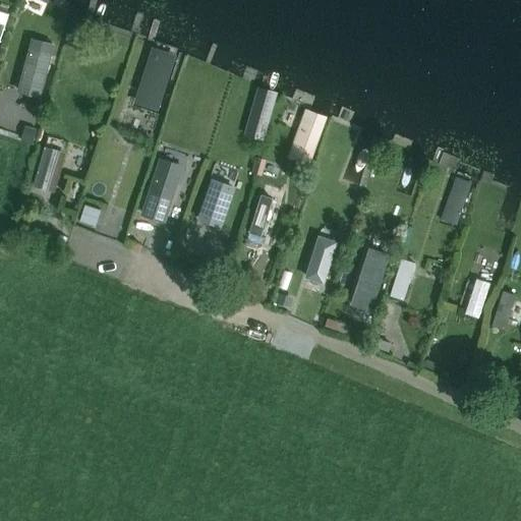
[(158,113),(178,54),(155,46),(134,105),(158,113)]
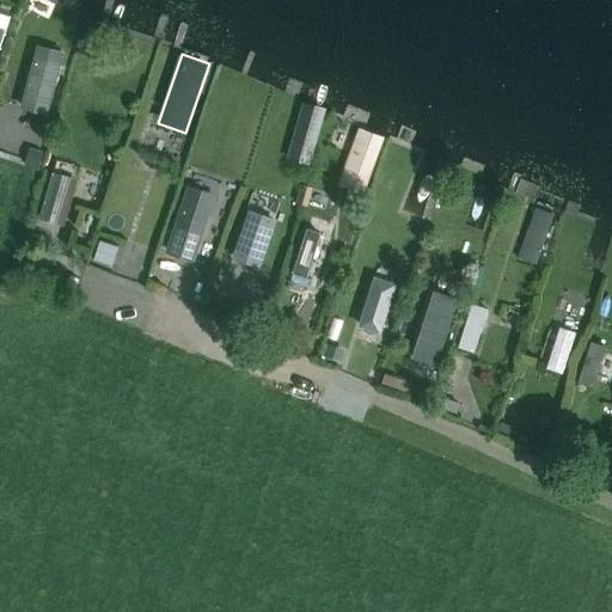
[(35,61),(22,108),(46,114),(59,67),(35,61)]
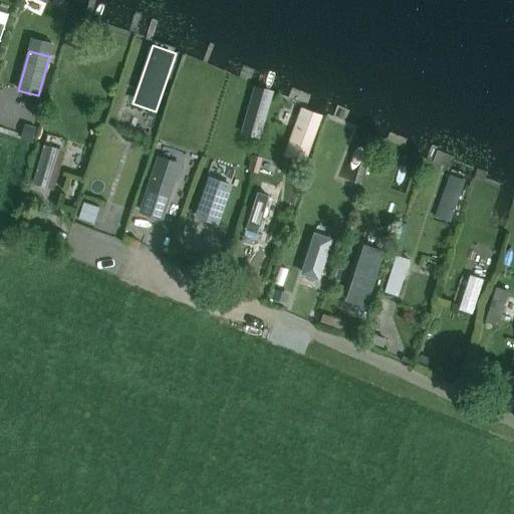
[(272,92),(256,87),(240,135),(257,141),(272,92)]
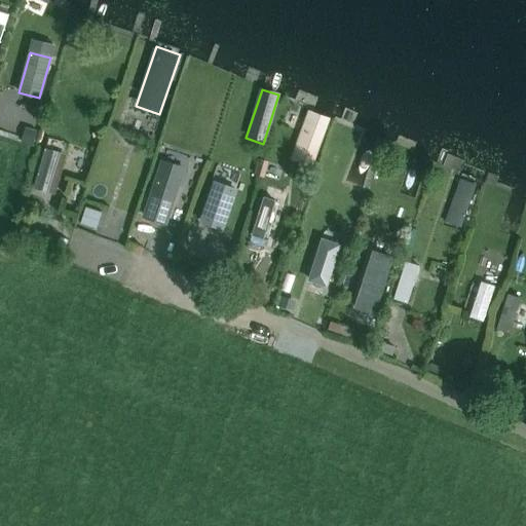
[(328,117),(310,110),(293,157),(310,163),(328,117)]
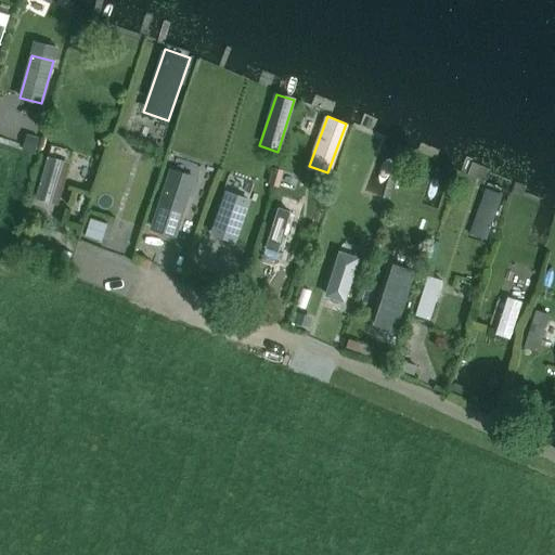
[(36,198),(51,203),(63,163),(48,158),(36,198)]
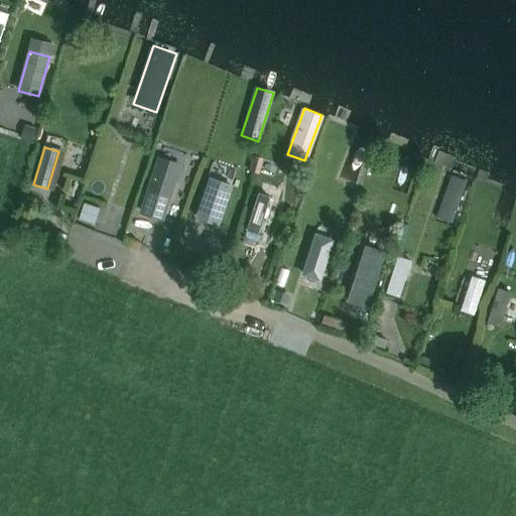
[(158,157),(139,214),(164,222),(182,164),(158,157)]
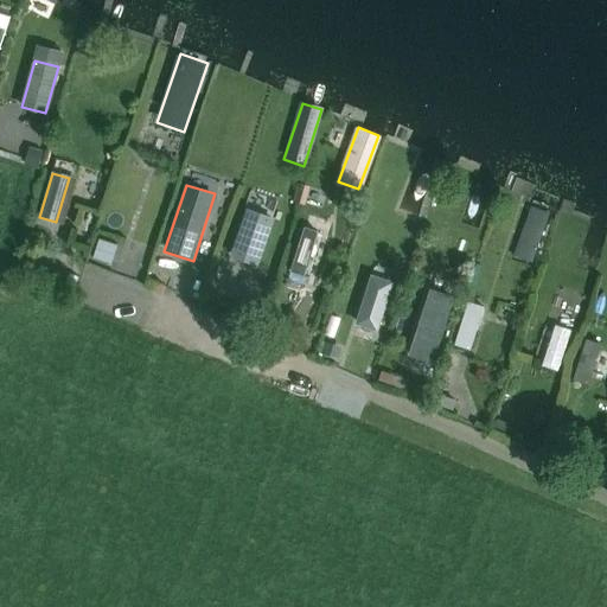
[(89,222),(89,199),(72,199),(71,221),(89,222)]
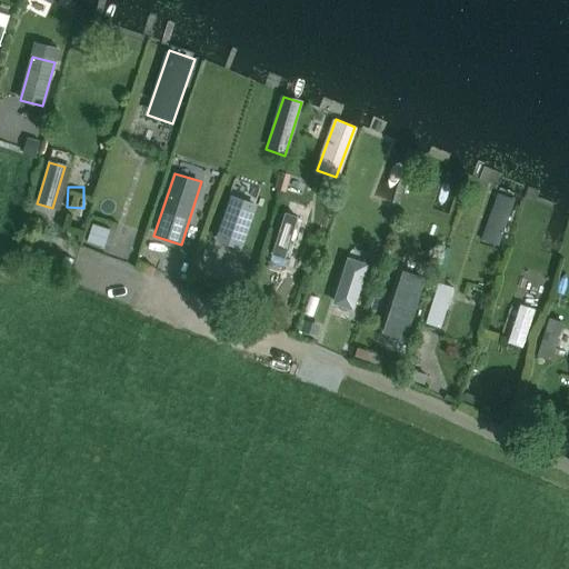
[(233,198),(218,240),(239,248),(255,206),(233,198)]
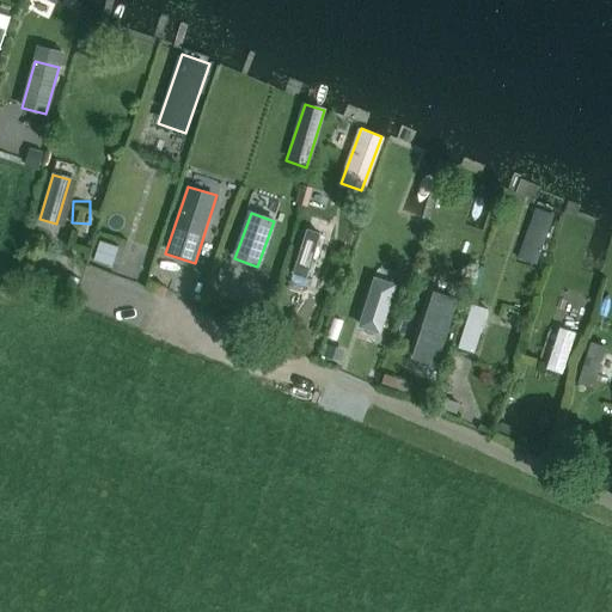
[(306,230),(293,275),(307,279),(320,234),(306,230)]
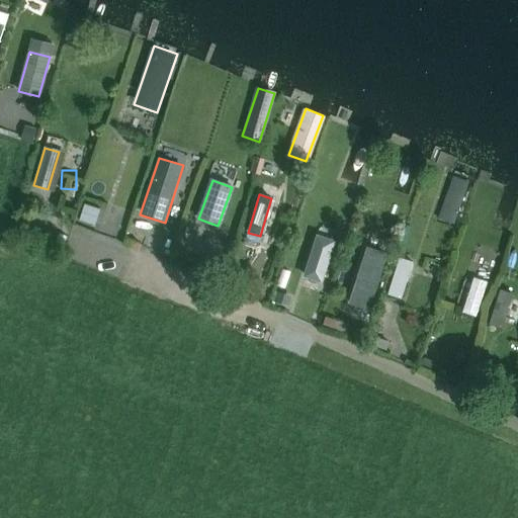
[(81,198),(75,222),(89,225),(95,202),(81,198)]
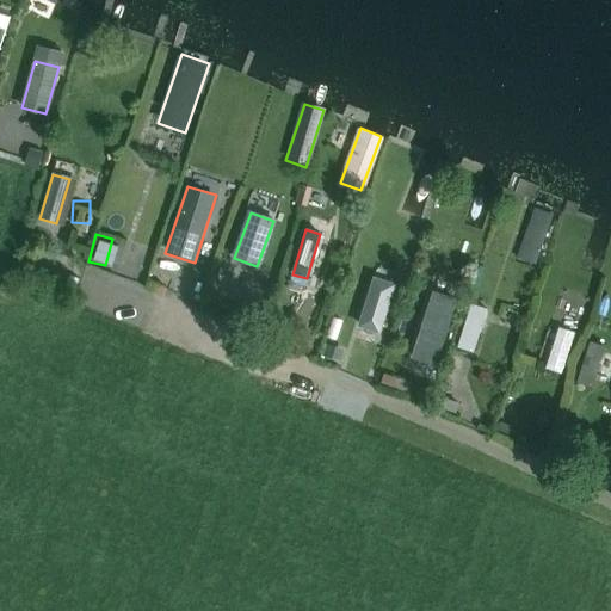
[(50,242),(36,238),(34,245),(48,248),(50,242)]
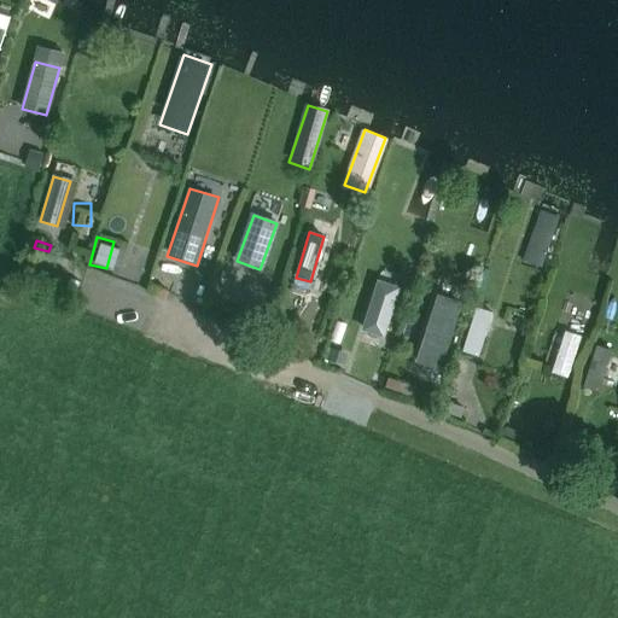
[(365,330),(383,336),(397,290),(379,284),(365,330)]
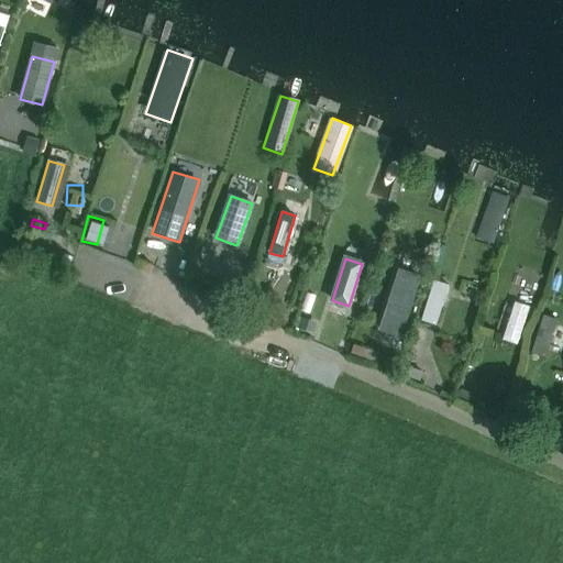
[(153,266),(136,260),(133,266),(151,273),(153,266)]
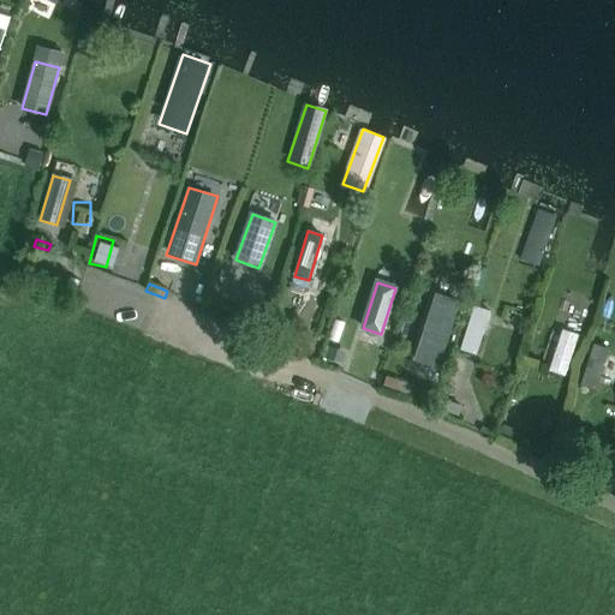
[(461,302),(437,294),(416,359),(440,368),(461,302)]
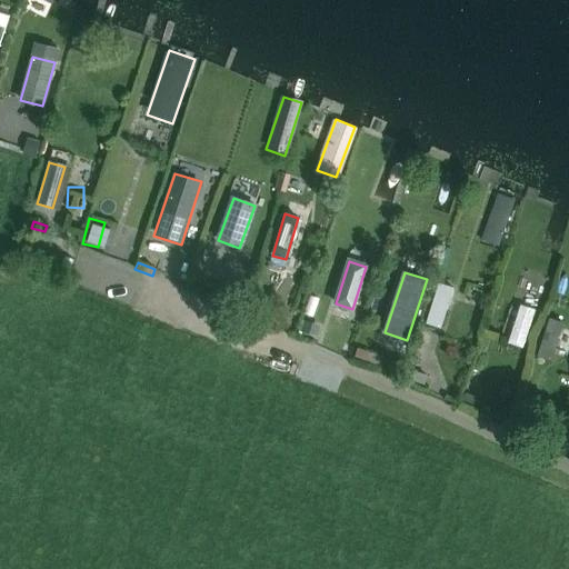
[(440,328),(452,288),(438,283),(426,323),(440,328)]
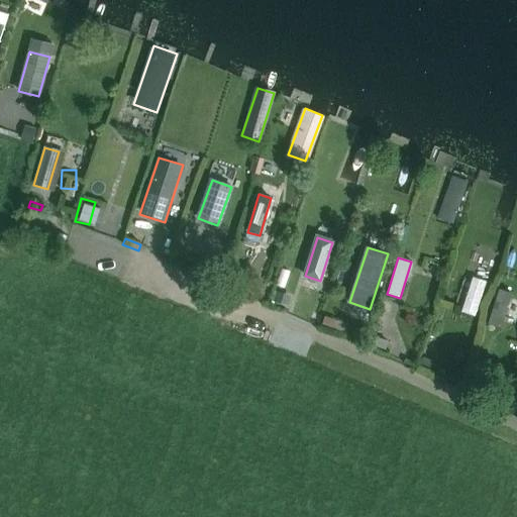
[(194,263),(182,259),(180,266),(192,270),(194,263)]
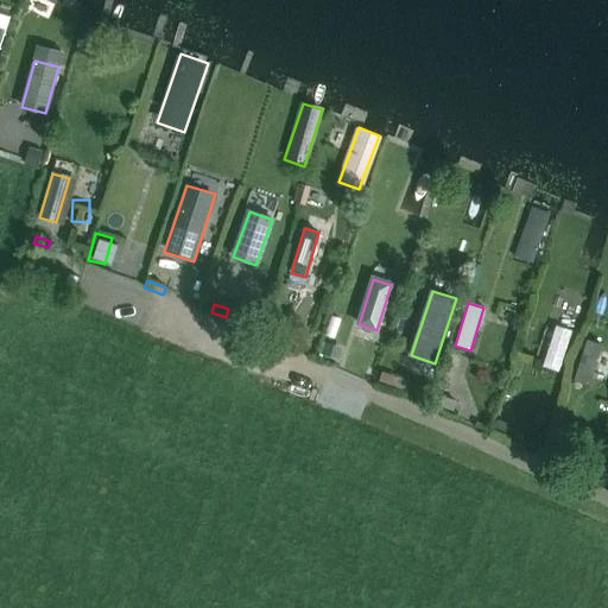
[(280,333),(284,324),(270,320),(267,328),(280,333)]
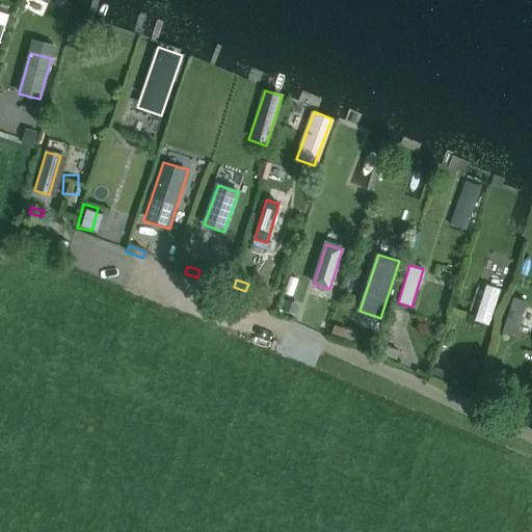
[(486,286),(475,321),(488,325),(500,290),(486,286)]
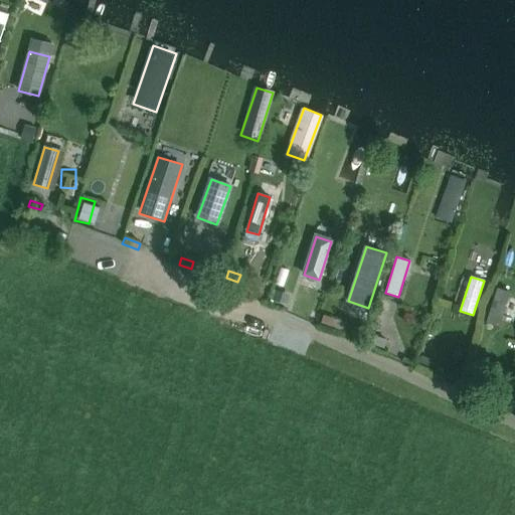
[(510,293),(497,289),(486,323),(499,327),(510,293)]
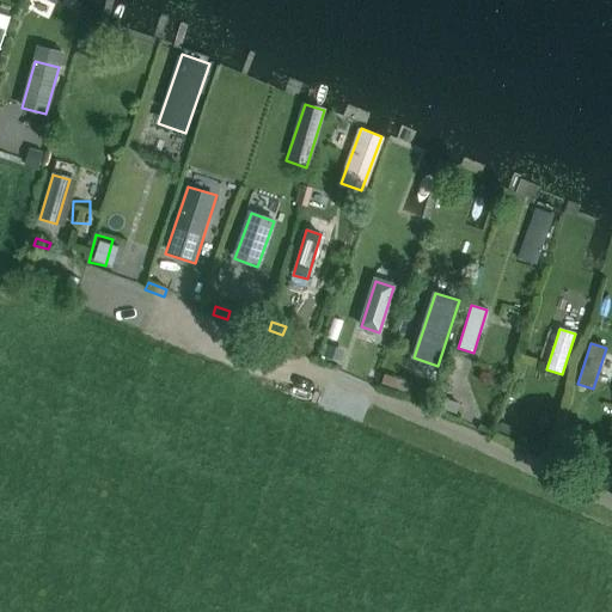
[(459,405),(447,402),(444,410),(457,414),(459,405)]
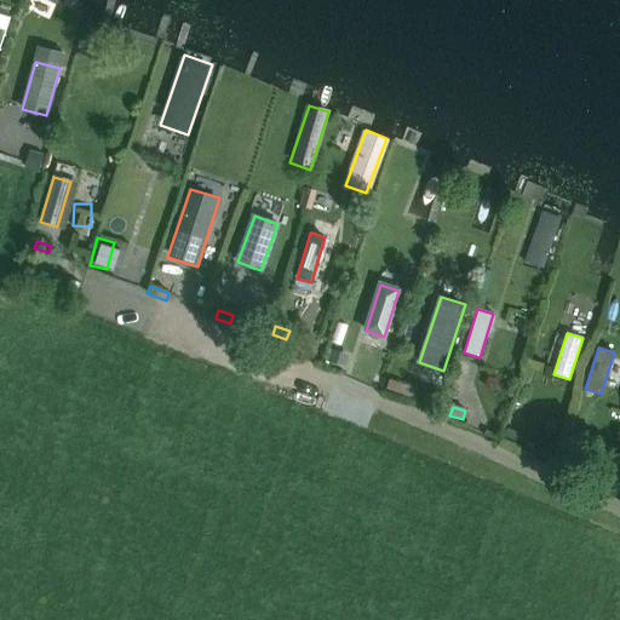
[(504,440),(517,446),(522,436),(507,430),(504,440)]
